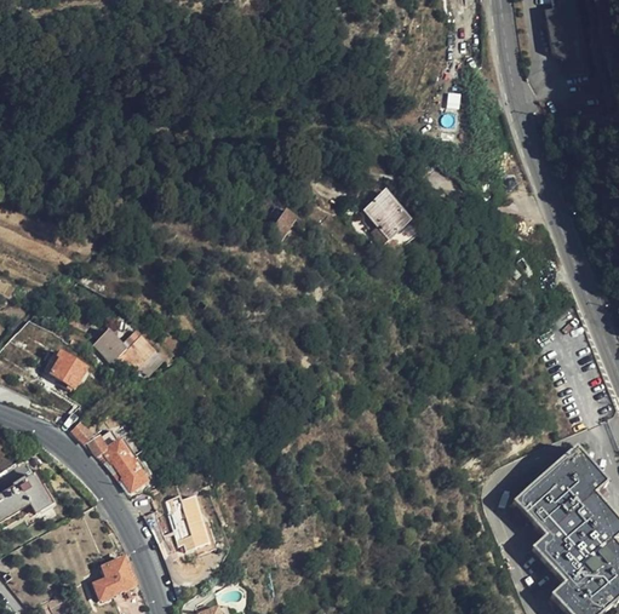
[(556,0),(557,5),(544,6),(551,51),(566,59),(567,73),(588,69),(578,0),(556,0)]
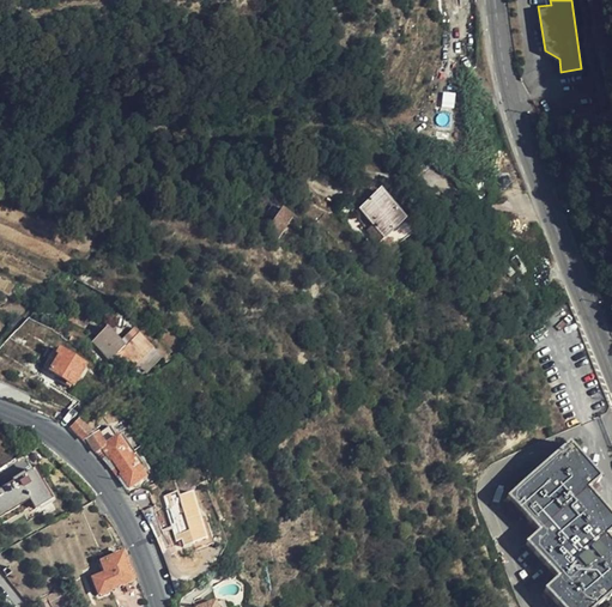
[(476,101),(484,92),(479,87),(471,97),(476,101)]
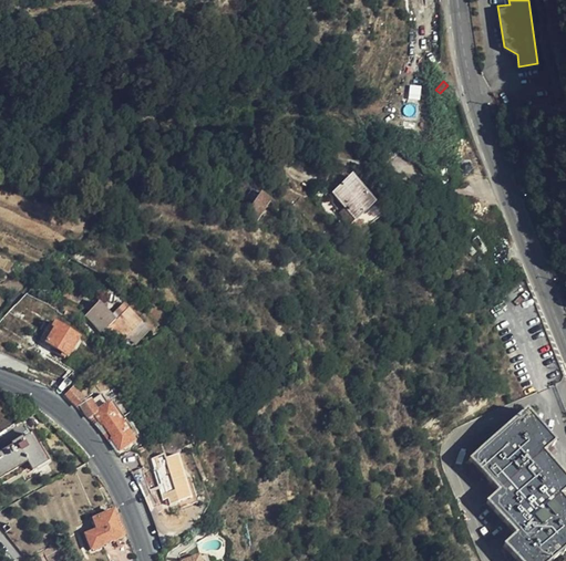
[(377,198),(353,172),(333,188),(358,215),(377,198)]
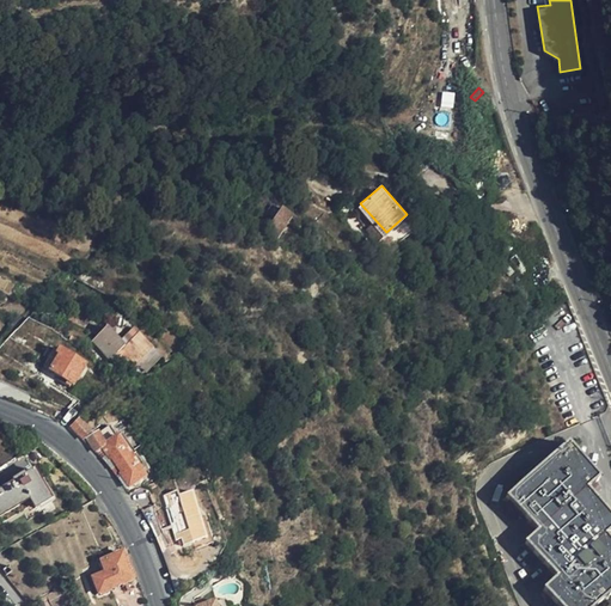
[(274,224),(279,215),(273,207),(266,216),(274,224)]
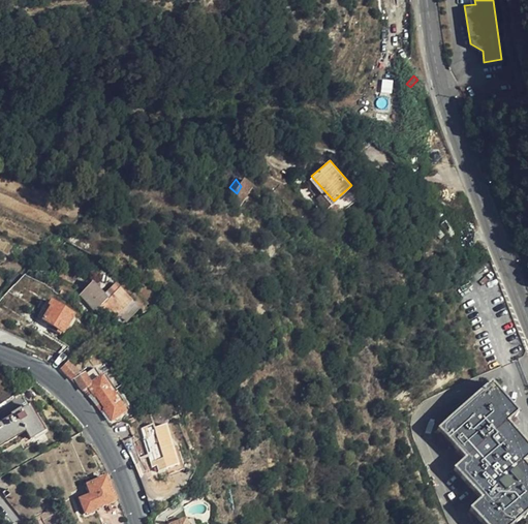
[(230,202),(241,208),(252,189),(243,183),(241,186),(237,193),(230,202)]
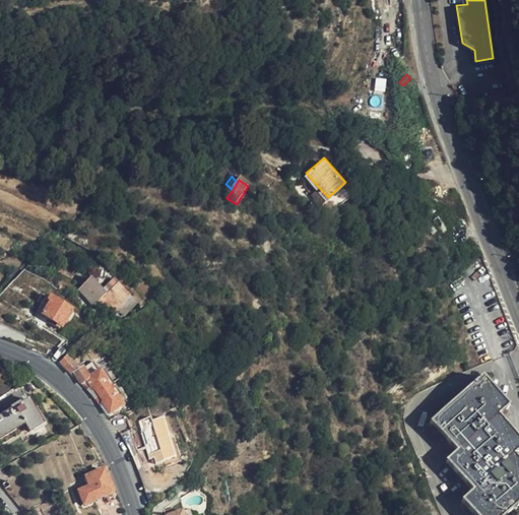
[(120,277),(116,282),(109,288),(104,283),(92,272),(86,278),(103,295),(113,306),(131,288),(120,277)]
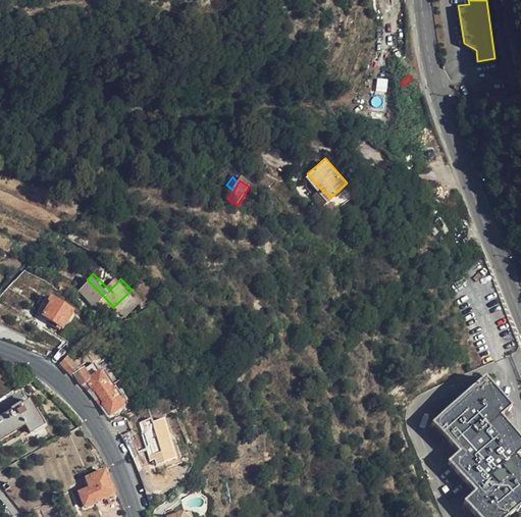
[(109,290),(116,283),(111,278),(104,285),(109,290)]
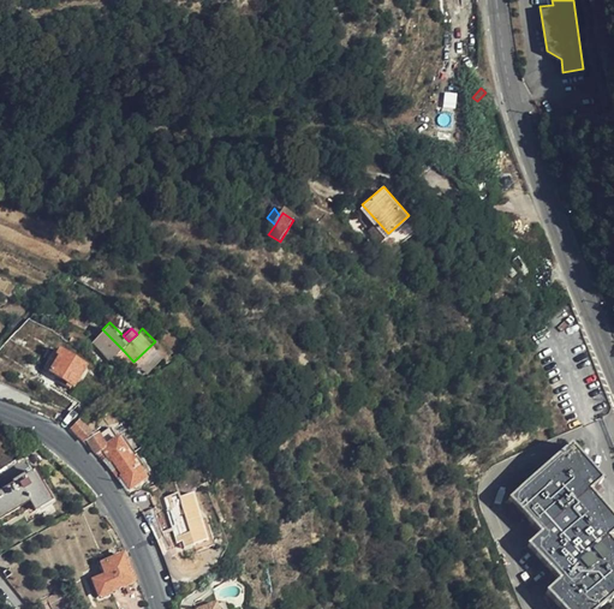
[(114,356),(121,348),(102,329),(95,335),(114,356)]
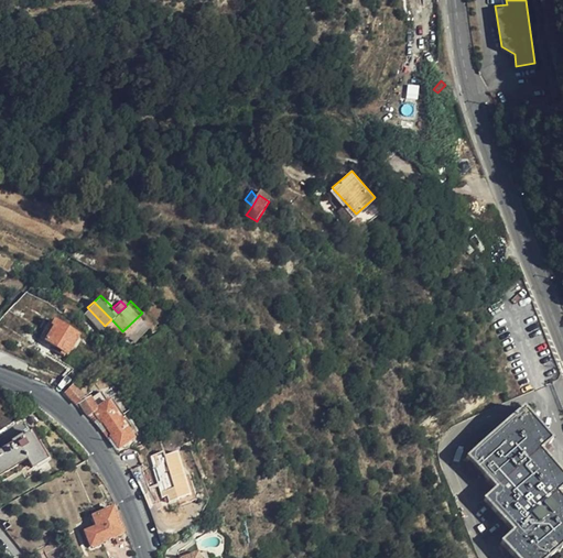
[(9,321),(15,315),(11,312),(6,318),(9,321)]
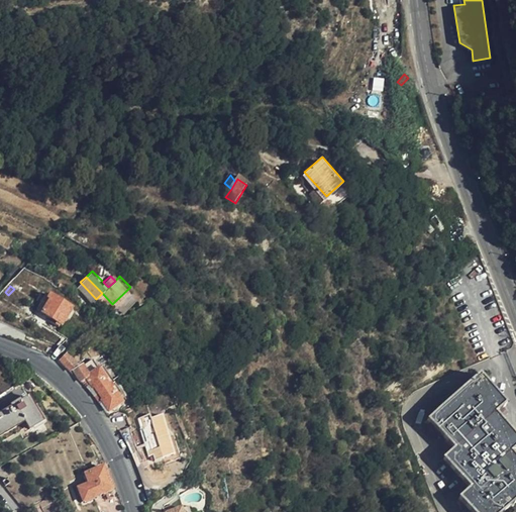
[(52,297),(48,295),(37,287),(33,293),(47,302),(52,297)]
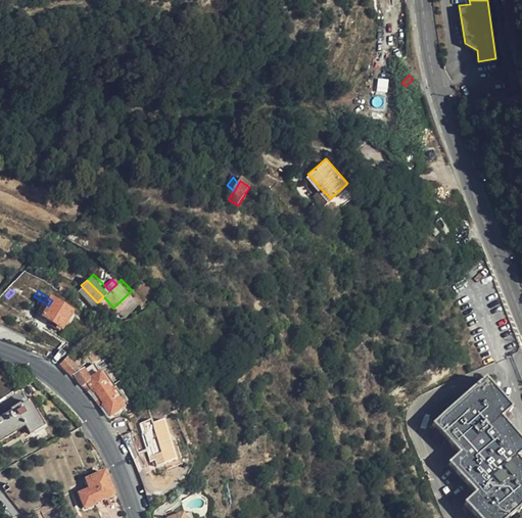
[(51,295),(49,298),(52,300),(48,305),(44,311),(63,324),(74,310),(51,295)]
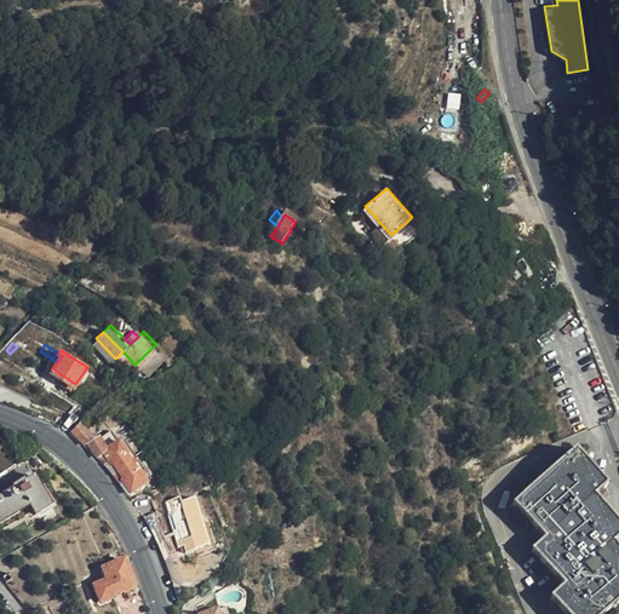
[(144,420),(131,401),(125,406),(137,424),(144,420)]
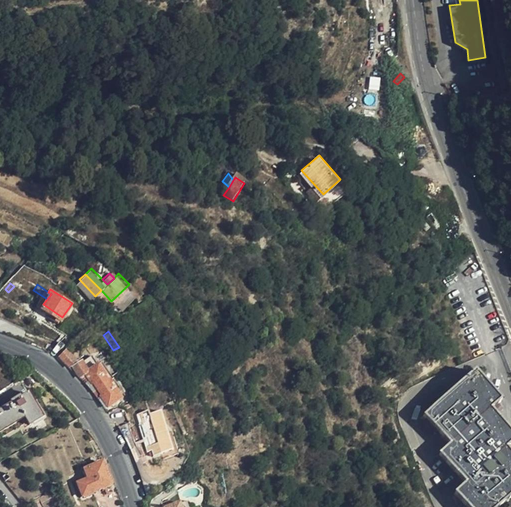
[(100,350),(93,338),(86,342),(94,353),(100,350)]
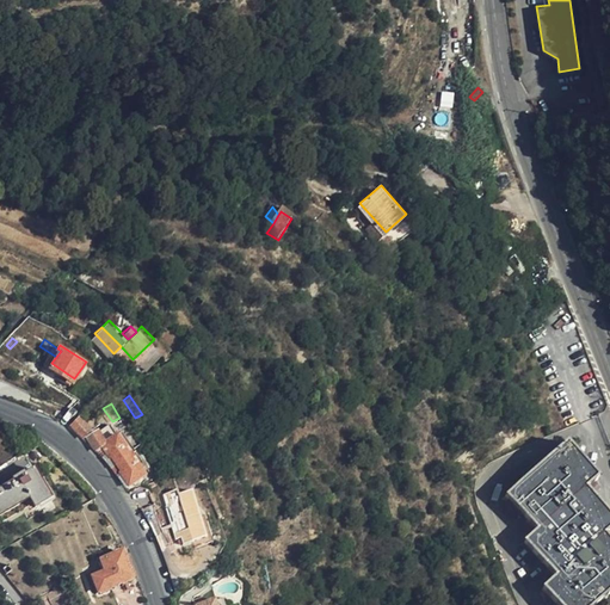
[(87,418),(81,412),(68,424),(74,427),(87,418)]
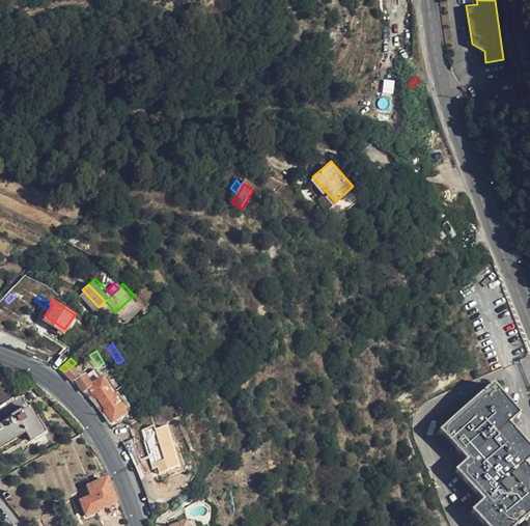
[(77,378),(83,387),(88,384),(95,394),(98,393),(106,406),(105,407),(112,418),(127,410),(118,397),(116,399),(113,394),(110,390),(107,386),(109,385),(103,375),(90,382),(85,372),(77,378)]
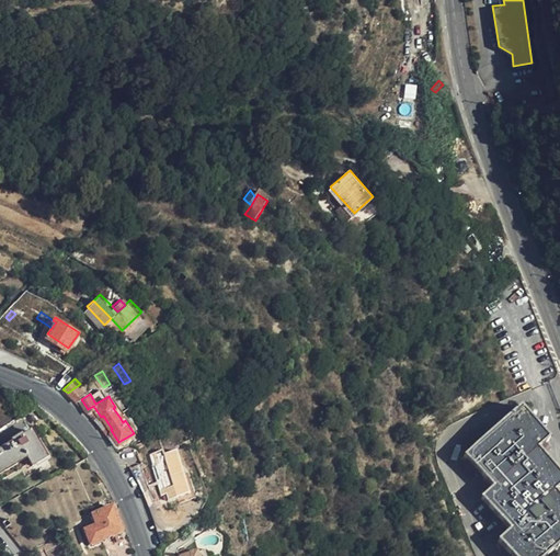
[(510,528),(515,551),(521,555),(543,555),(559,542),(559,490),(557,487),(559,485),(559,469),(539,445),(549,437),(521,403),(464,450),(493,483),(493,484),(500,483),(509,521),(513,525),(510,528)]
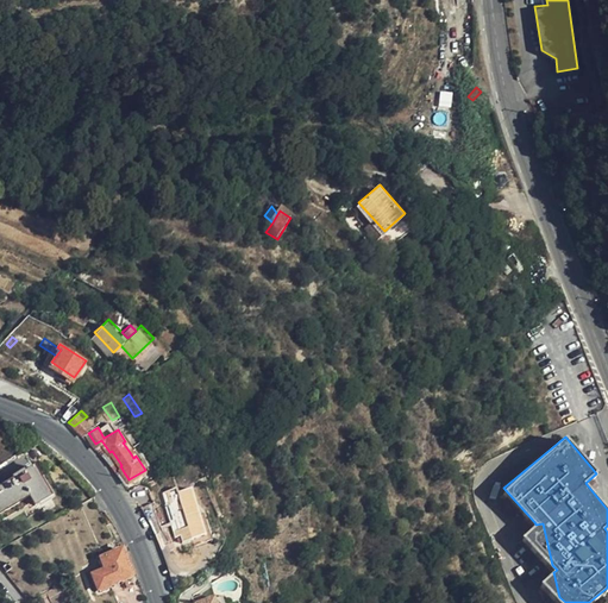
[(26,468),(20,471),(22,472),(4,483),(0,485),(0,512),(32,492),(38,501),(52,491),(36,464),(27,469),(26,468)]
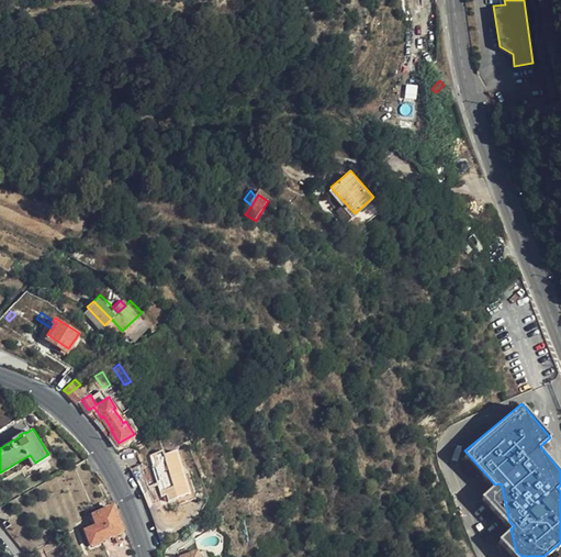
[(20,436),(19,435),(18,434),(2,443),(3,446),(20,436)]
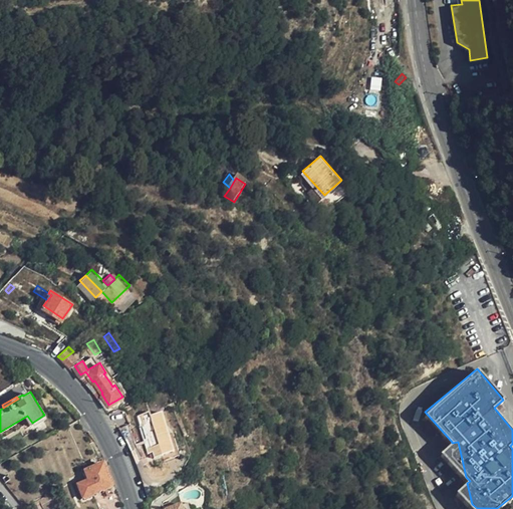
[(175,449),(162,410),(150,414),(148,410),(137,414),(140,423),(138,424),(147,451),(152,450),(154,456),(175,449)]
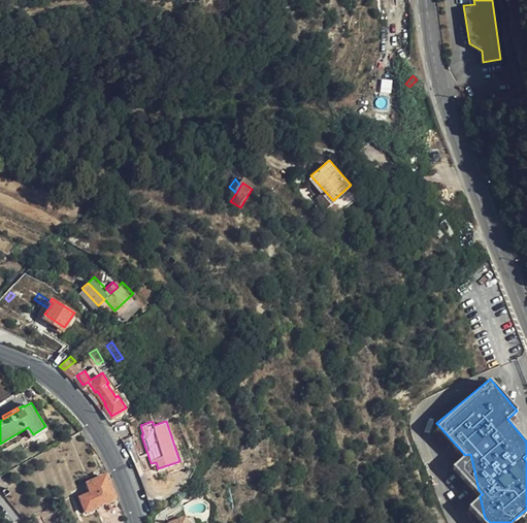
[(90,437),(86,431),(85,429),(72,437),(76,446),(90,437)]
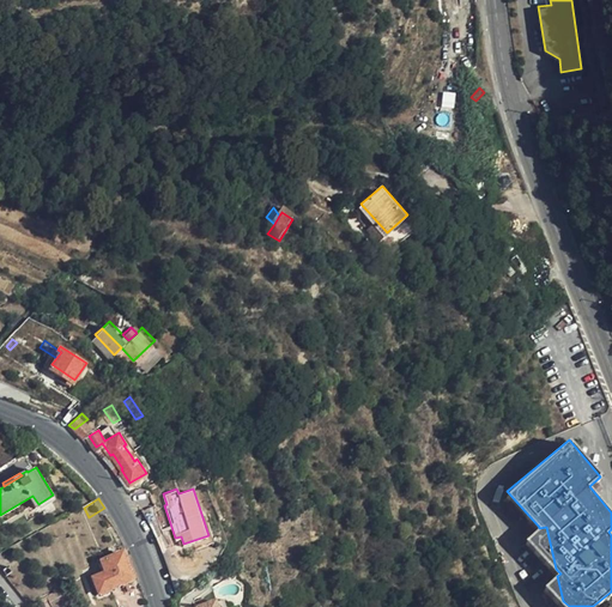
[(546,527),(539,528),(528,536),(556,569),(546,527)]
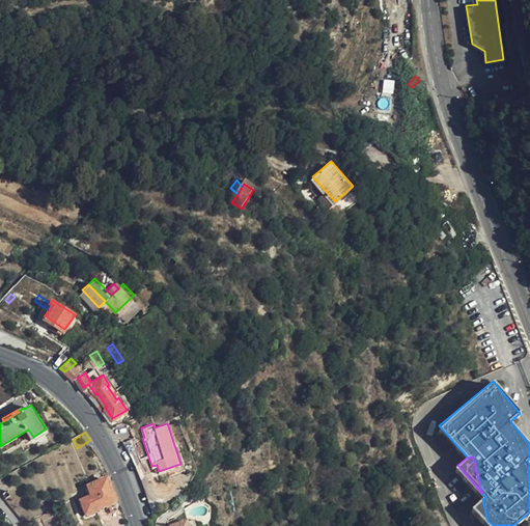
[(88,483),(98,506),(116,498),(107,476),(88,483)]
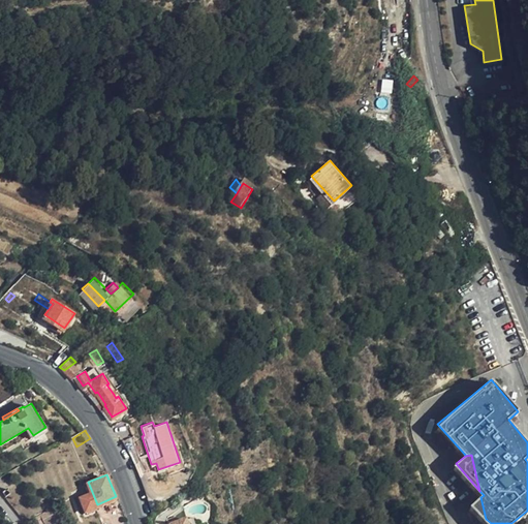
[(473,504),(486,519),(480,497),(473,504)]
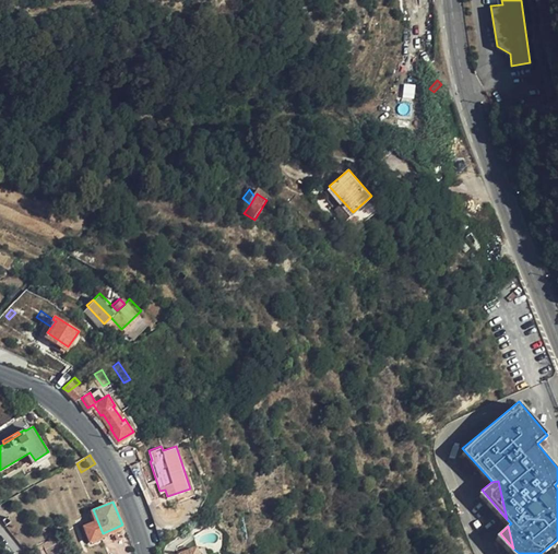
[(44,538),(50,551),(66,543),(59,530),(44,538)]
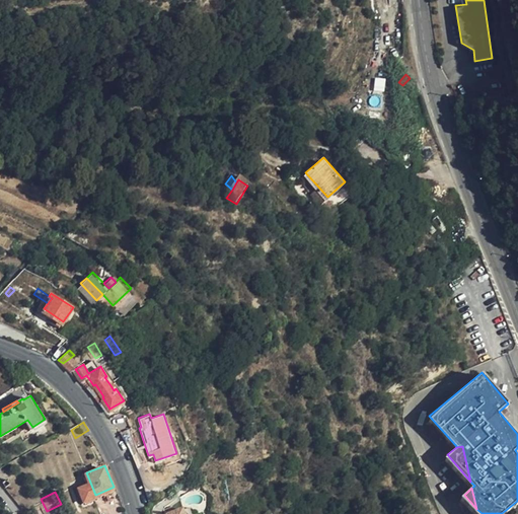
[(187,513),(183,502),(167,508),(168,513),(187,513)]
